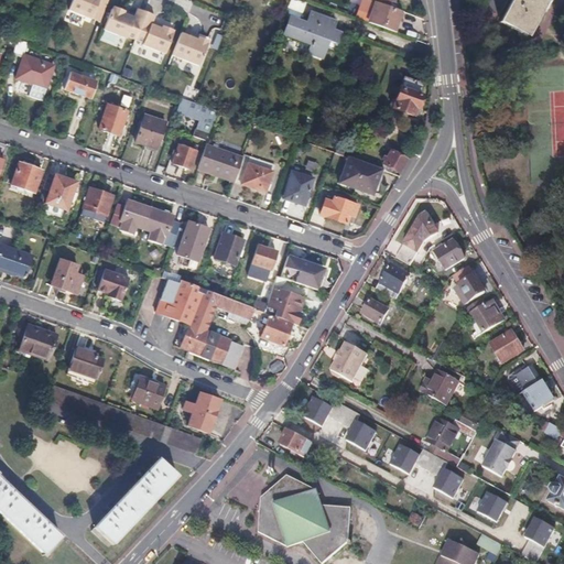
[(72,0),(68,11),(90,20),(94,12),(101,14),(106,0),(72,0)]
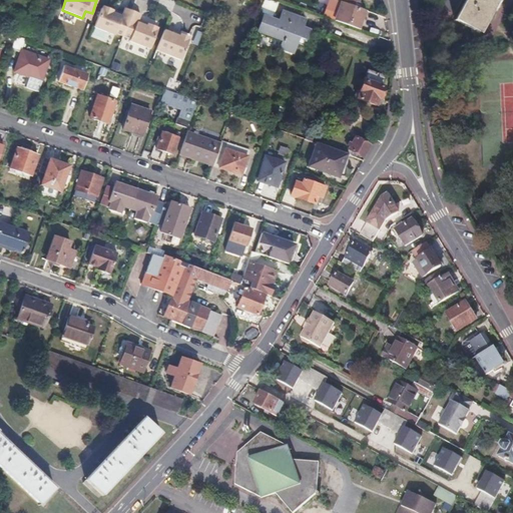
[(269,0),(264,0),(260,11),(272,16),(277,3),(269,0)]
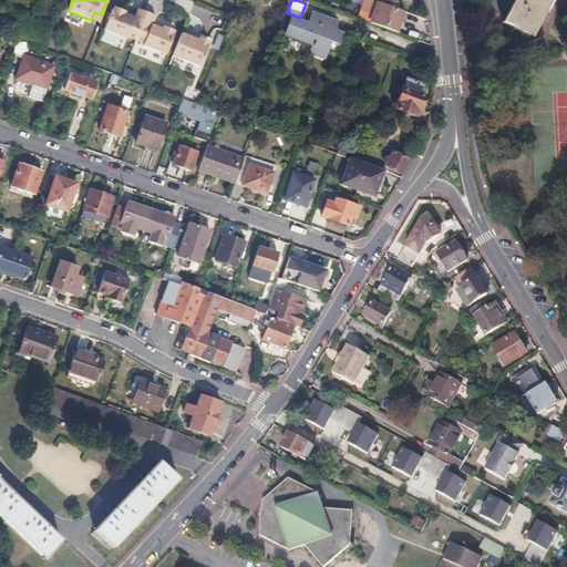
[(372,12),(369,22),(393,31),(401,11),(375,2),(371,0),(362,0),(360,8),(372,12)]
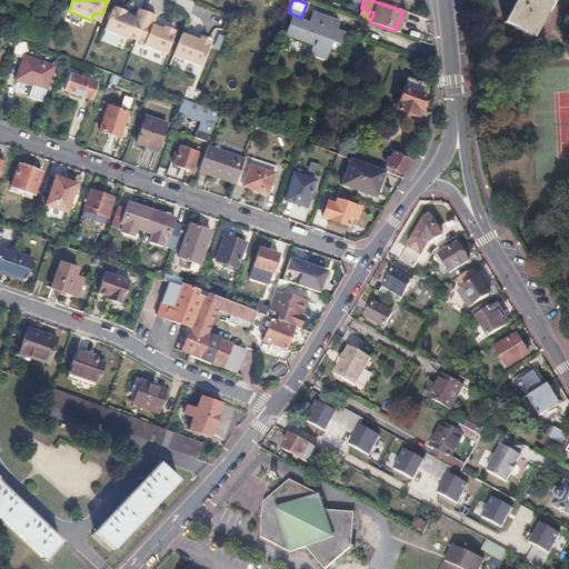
[(550,0),(516,0),(505,22),(531,37),(550,0)]
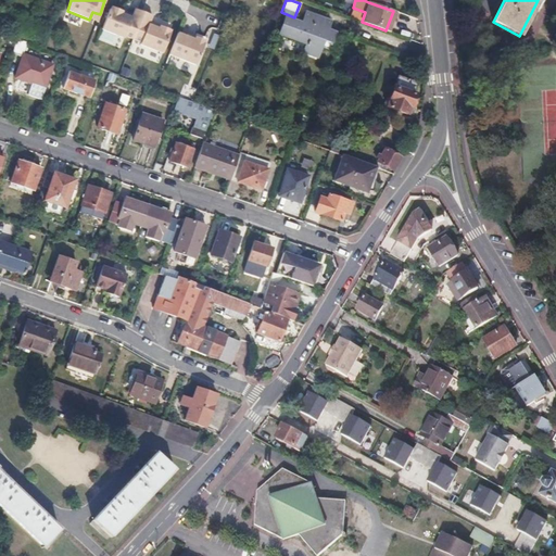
[(131,38),(143,12),(135,8),(131,14),(126,12),(125,15),(121,13),(122,11),(111,7),(110,9),(101,28),(123,37),(124,35),(131,38)]
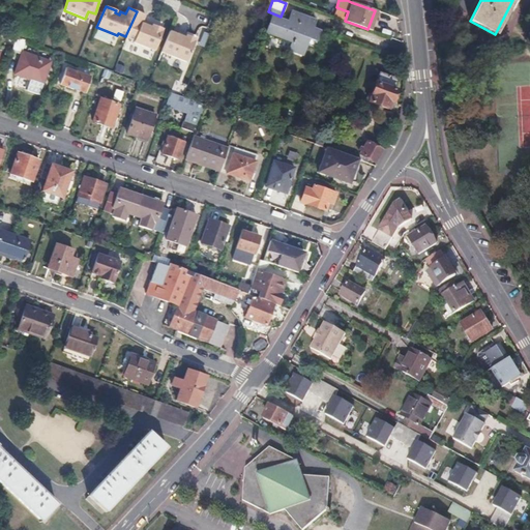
[(88,11),(85,19),(92,21),(95,13),(88,11)]
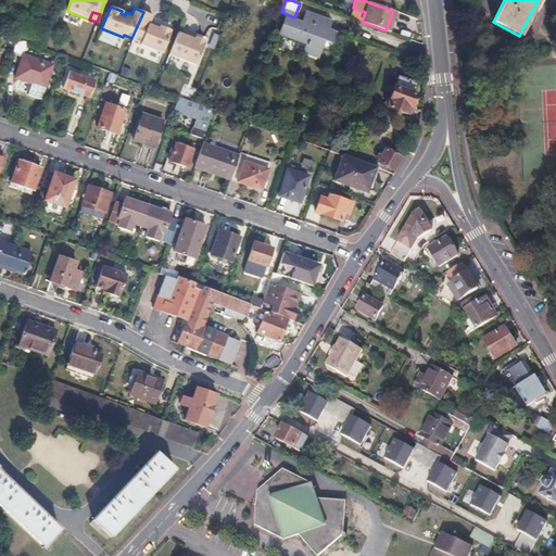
[(151,15),(143,12),(131,38),(140,41),(139,43),(162,53),(169,33),(168,33),(169,29),(159,25),(159,28),(153,26),(154,24),(149,22),(151,15)]
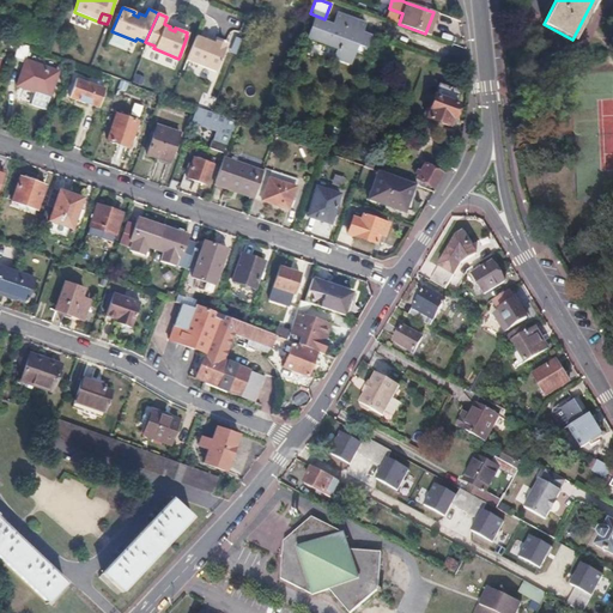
[(329,25),(313,19),(305,36),(334,48),(332,56),(346,62),(353,44),(360,48),(365,36),(358,32),(360,25),(334,14),(329,25)]
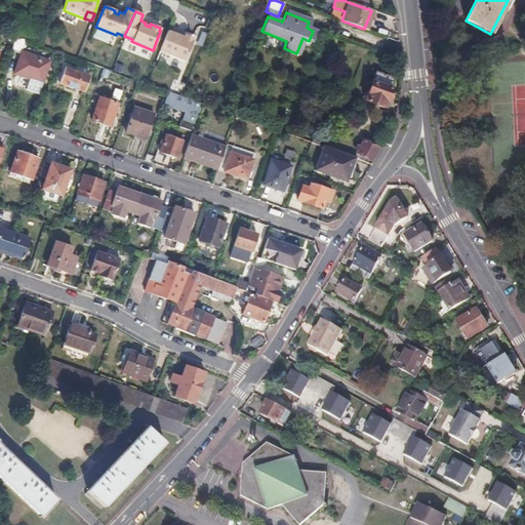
[(175,34),(167,31),(159,51),(184,62),(193,41),(192,41),(193,38),(184,35),(183,37),(175,34)]
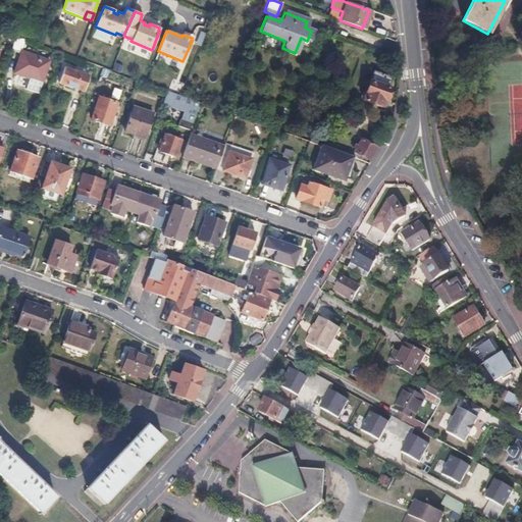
[(18,38),(14,36),(10,48),(20,51),(24,40),(18,38)]
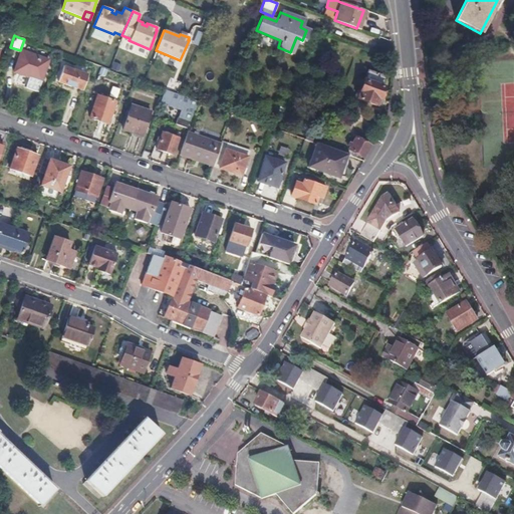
[(46,60),(20,50),(12,71),(39,80),(46,60)]
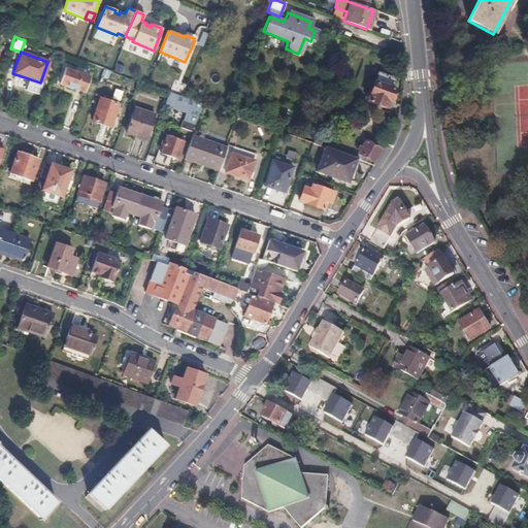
[(88,77),(63,68),(58,83),(83,92),(88,77)]
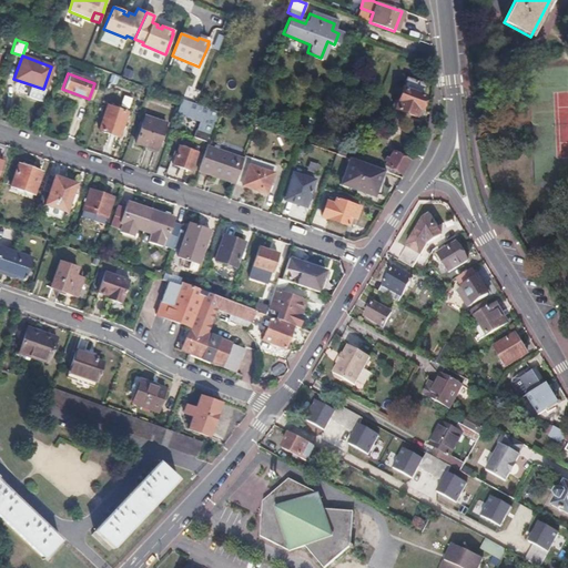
[(426,84),(406,77),(401,89),(422,97),(426,84)]
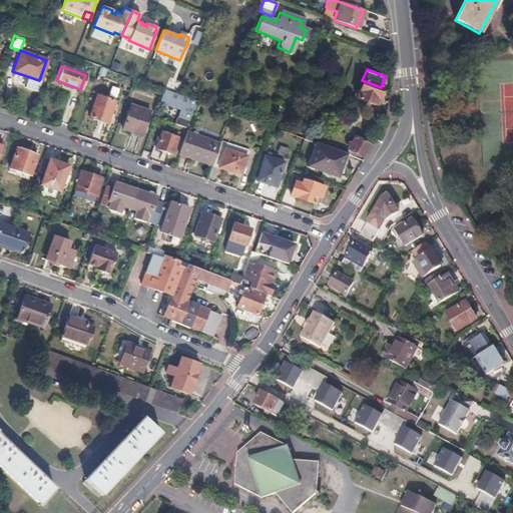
[(381,87),(362,80),(356,98),(374,105),(377,98),(378,99),(382,87),(381,87)]
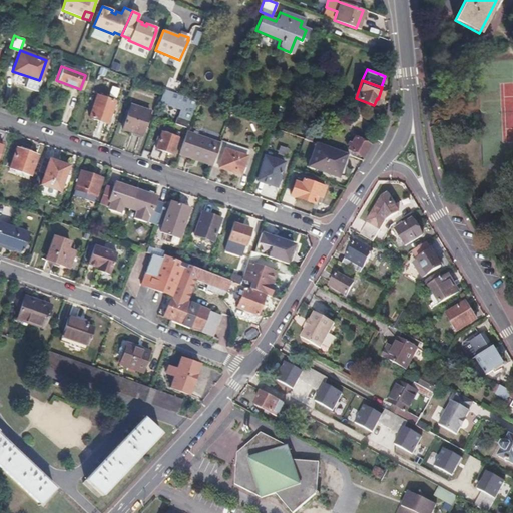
[(173,92),(162,88),(159,96),(170,100),(173,92)]
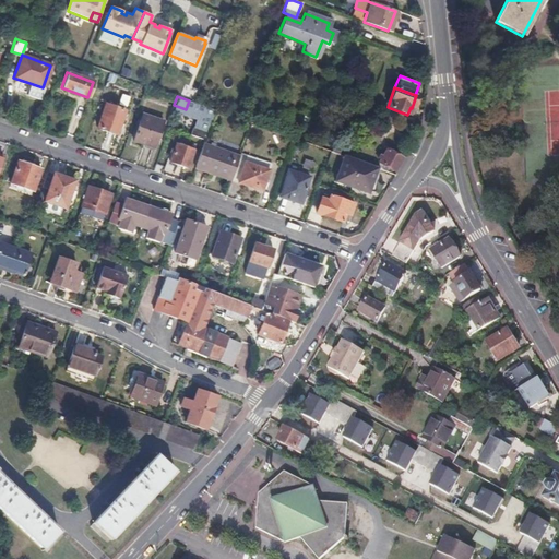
[(191,102),(189,100),(186,109),(198,114),(201,105),(191,102)]
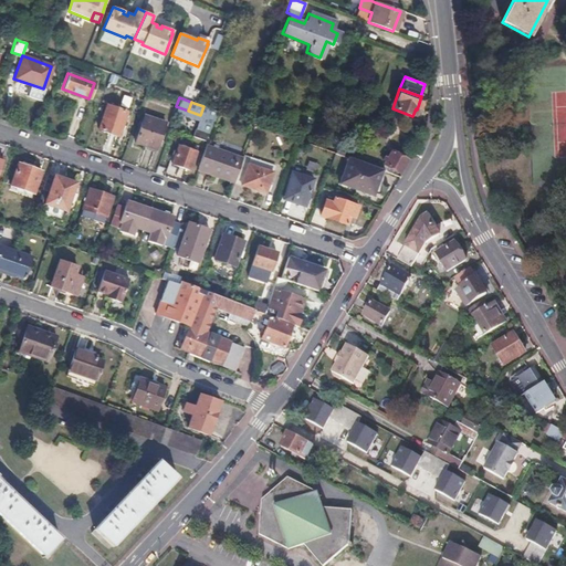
[(125,113),(106,105),(97,129),(116,136),(125,113)]
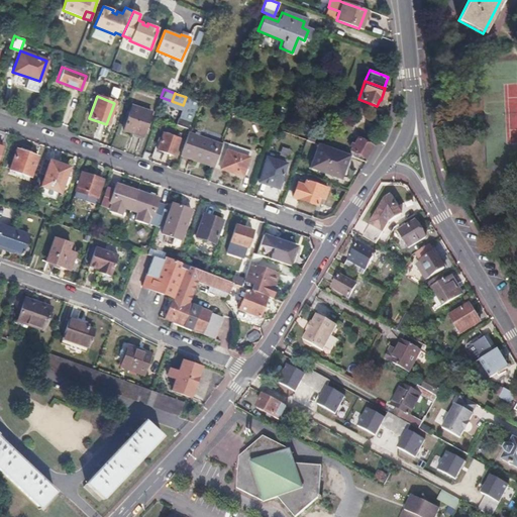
[(183,105),(161,97),(159,104),(181,111),(183,105)]
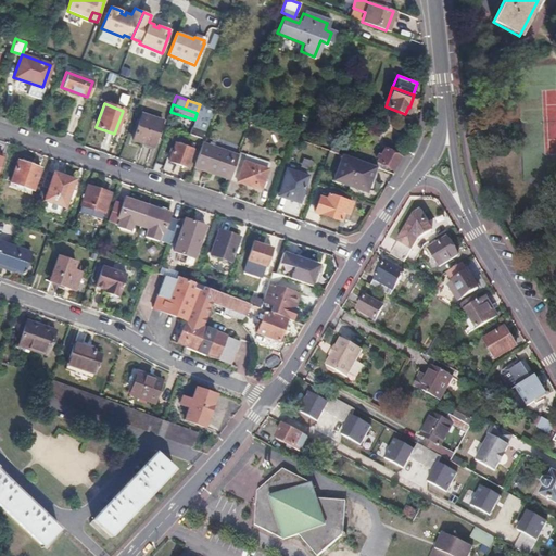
[(200,104),(197,113),(194,119),(206,124),(212,109),(200,104)]
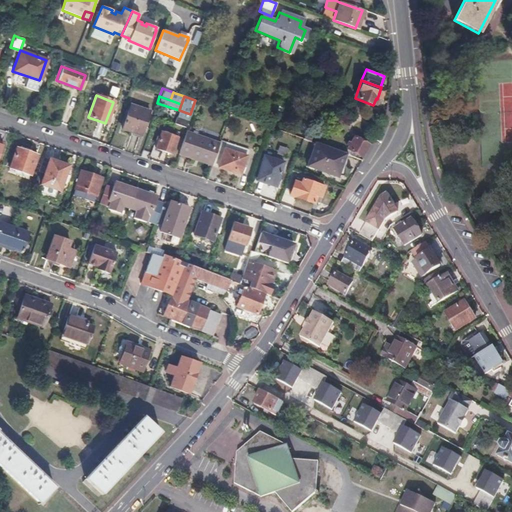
[(148,110),(129,103),(120,128),(139,135),(148,110)]
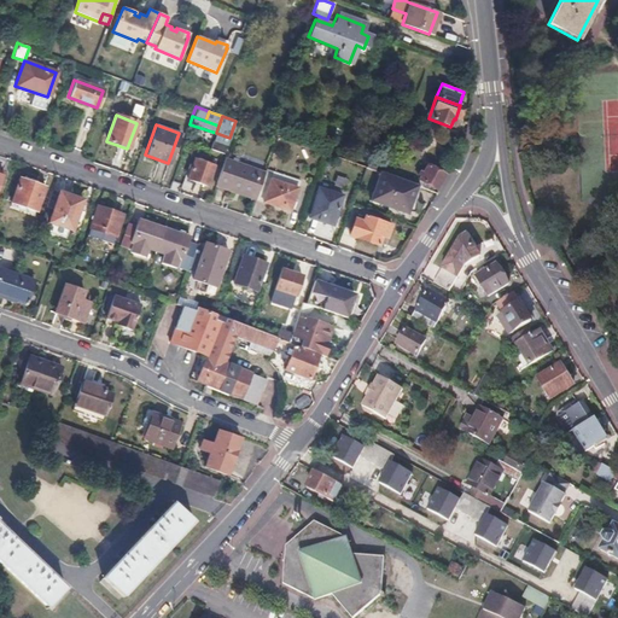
[(223,155),(229,138),(216,133),(210,150),(223,155)]
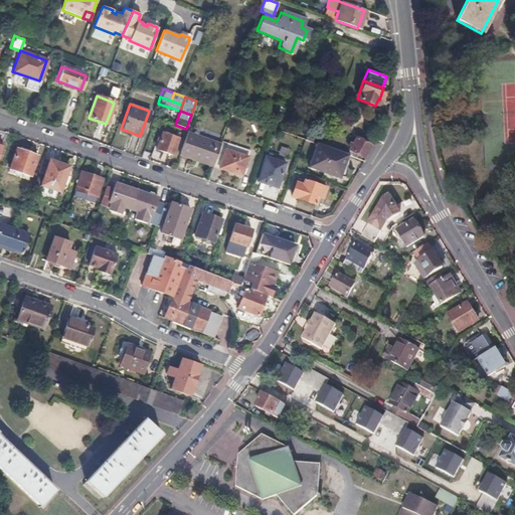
[(216,142),(186,132),(178,154),(195,160),(196,158),(208,162),(216,142)]
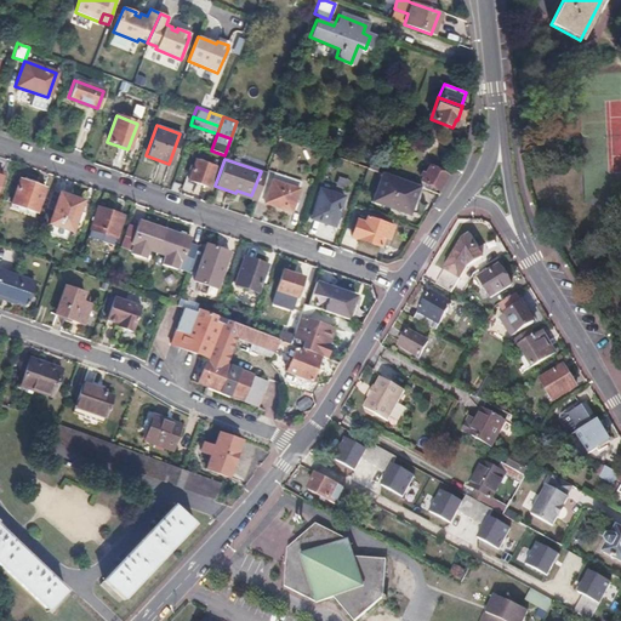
[(212,167),(194,160),(187,180),(206,187),(212,167)]
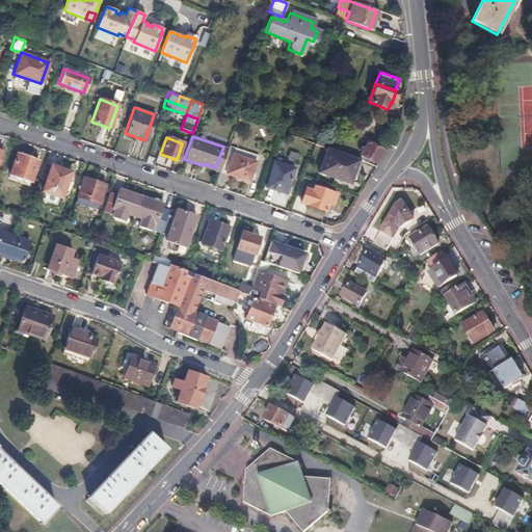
[(382,151),(368,142),(361,155),(375,163),(382,151)]
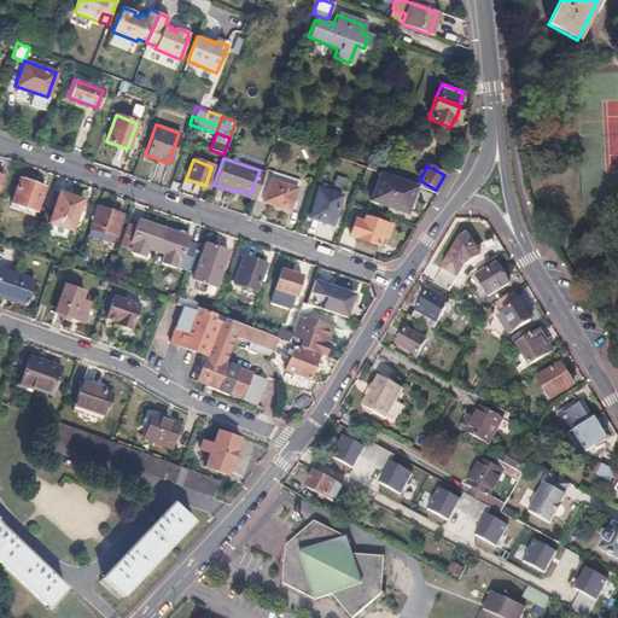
[(264,168),(263,173),(254,198),(287,211),(298,180),(264,168)]
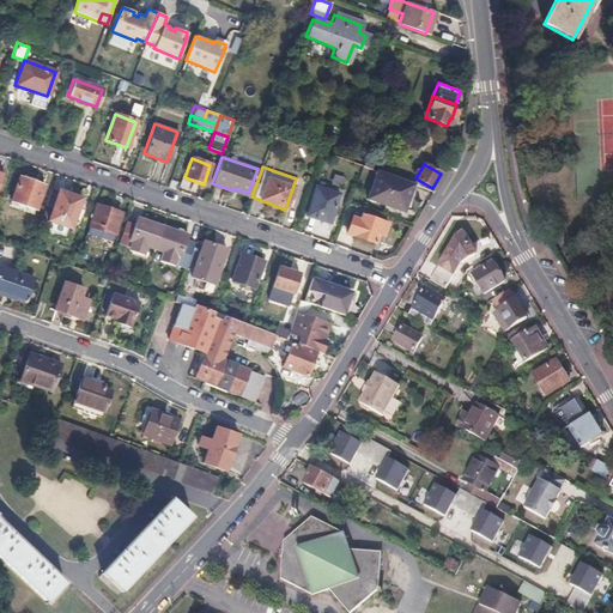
[(261,171),(258,169),(248,193),(234,188),(232,190),(252,196),(261,171)]
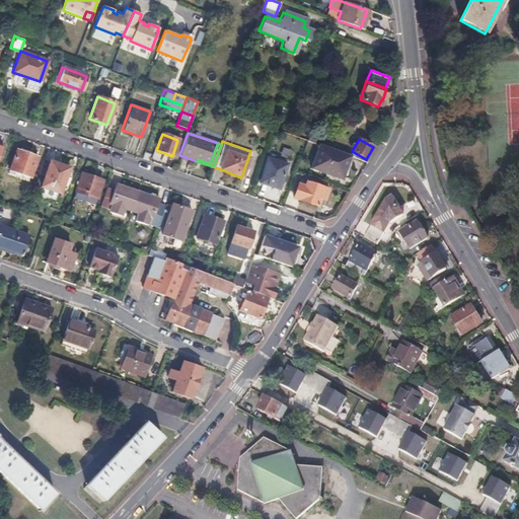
[(352,157),(318,145),(310,168),(325,173),(326,170),(344,176),(352,157)]
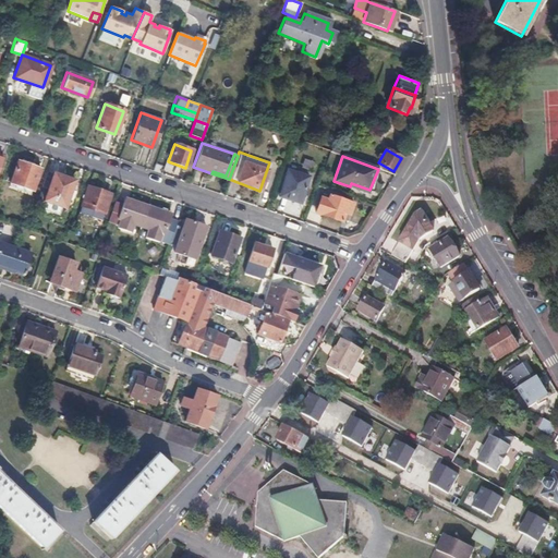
[(39,169),(16,161),(9,183),(31,192),(39,169)]
